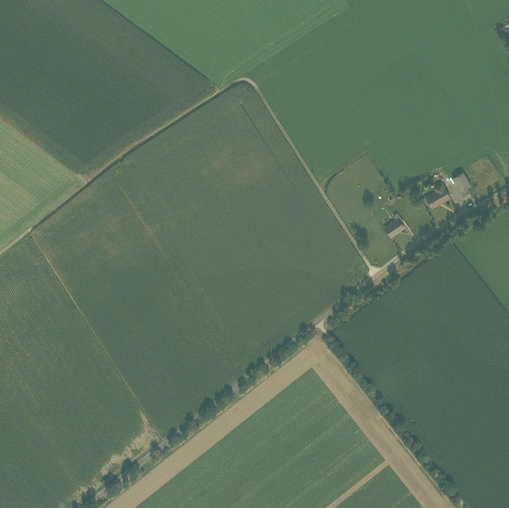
[(449,174),(457,187),(464,183),(468,181),(460,168),(449,174)]
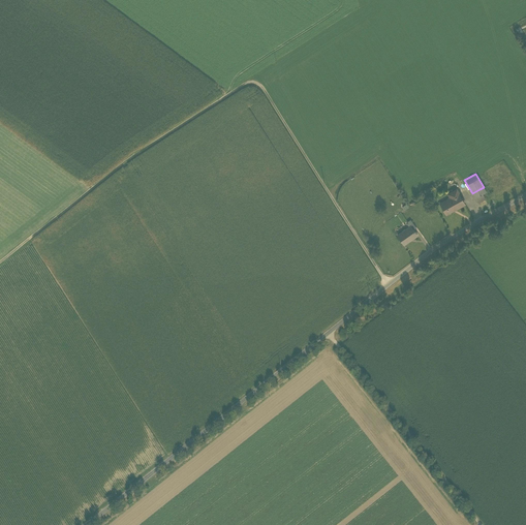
[(438,201),(443,210),(461,199),(456,189),(454,186),(447,189),(450,193),(438,201)]
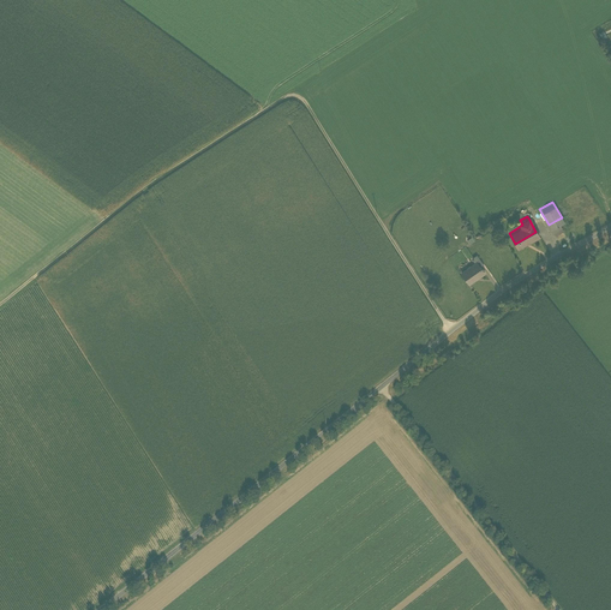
[(549,225),(552,232),(561,227),(557,220),(549,225)]
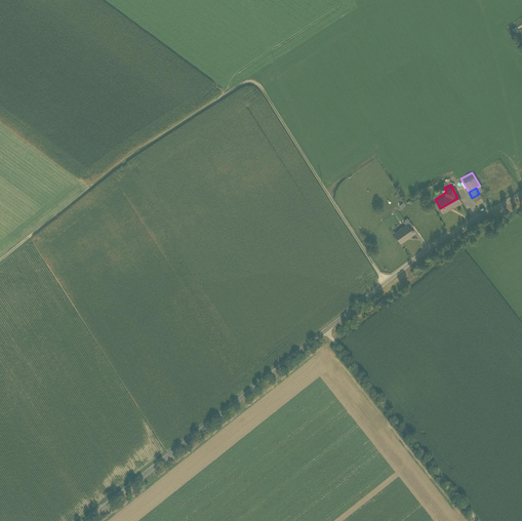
[(404,221),(407,224),(410,222),(404,214),(401,216),(404,221)]
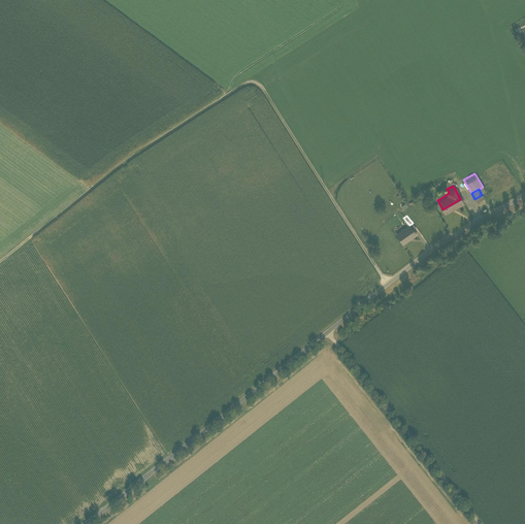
[(394,231),(400,240),(414,231),(409,225),(406,222),(394,231)]
